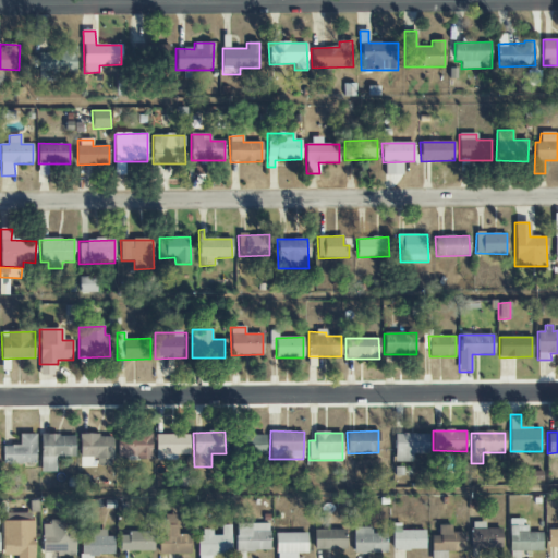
[(36,463),(35,434),(20,434),(20,445),(2,446),(3,464),(36,463)]
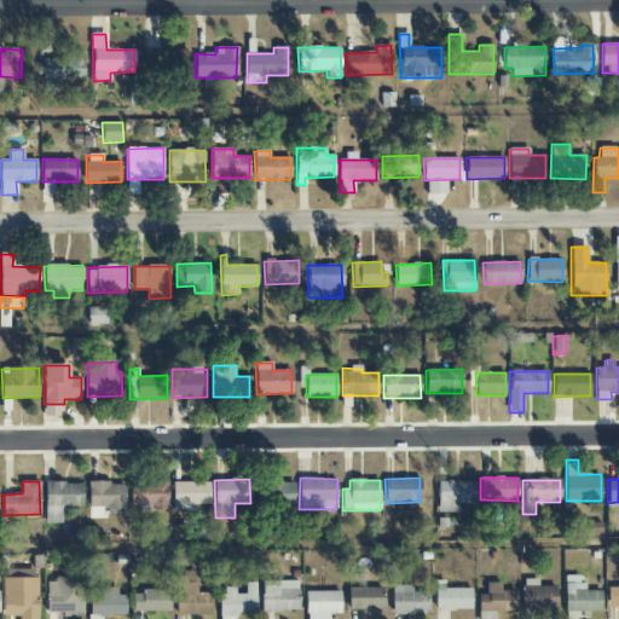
[(457,504),(475,504),(475,481),(438,481),(438,513),(457,513),(457,504)]
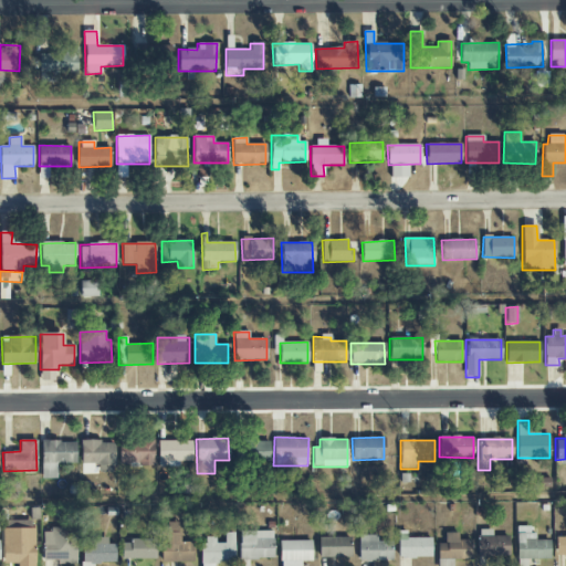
[(75,441),(41,442),(41,480),(56,479),(55,463),(75,463),(75,441)]
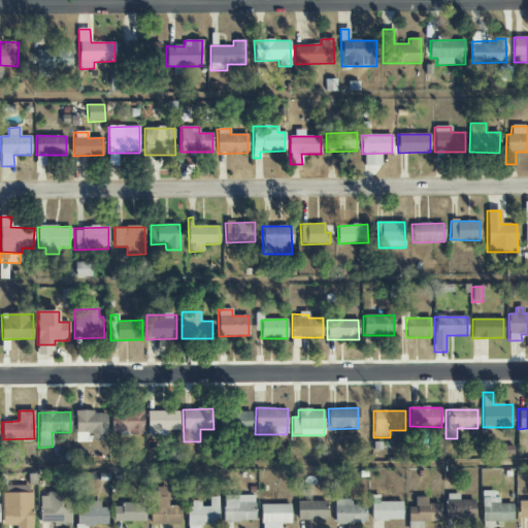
[(106,411),(75,413),(75,433),(91,433),(91,441),(107,440),(106,411)]
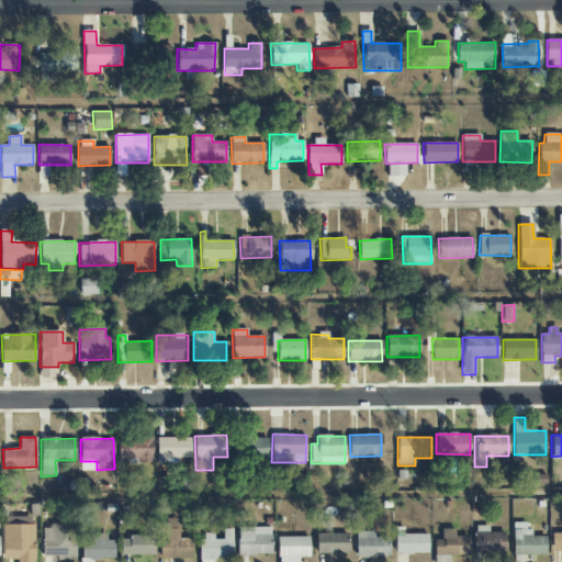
[(153,438),(117,438),(117,462),(153,462),(153,438)]
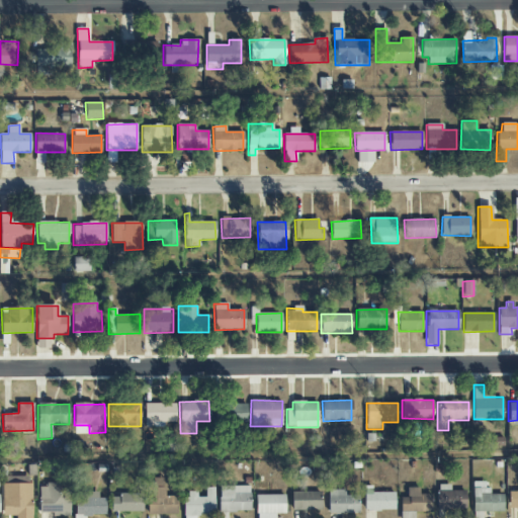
[(144,404),(145,428),(153,427),(153,423),(175,423),(175,404),(144,404)]
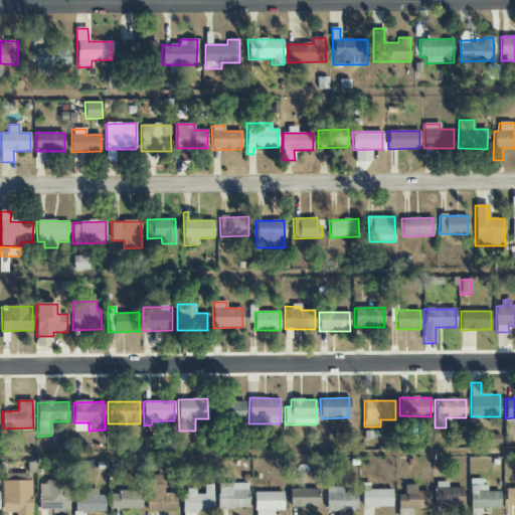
[(245,402),(219,401),(218,421),(245,421),(245,402)]
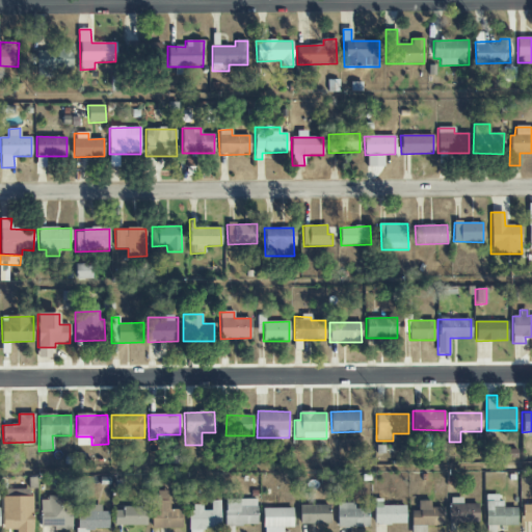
[(32,531),(31,489),(2,489),(3,530),(17,530),(16,531),(32,531)]
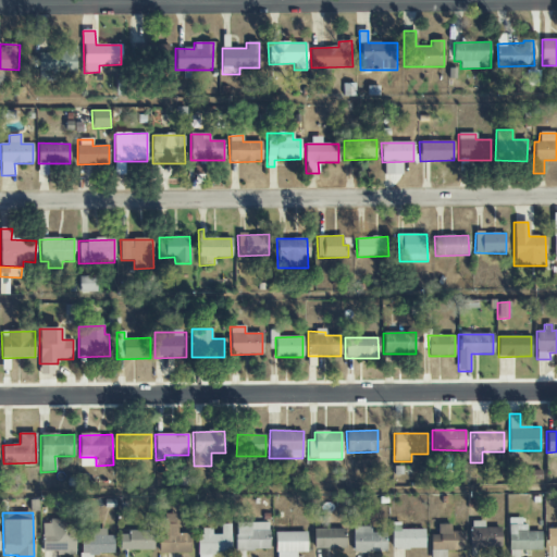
[(176,514),(165,515),(165,524),(158,524),(158,554),(189,553),(189,533),(176,533),(176,514)]
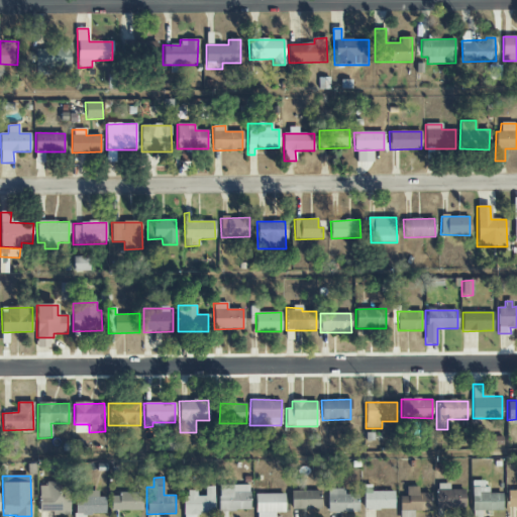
[(486,494),(486,481),(471,482),(472,511),(502,511),(502,494),(486,494)]
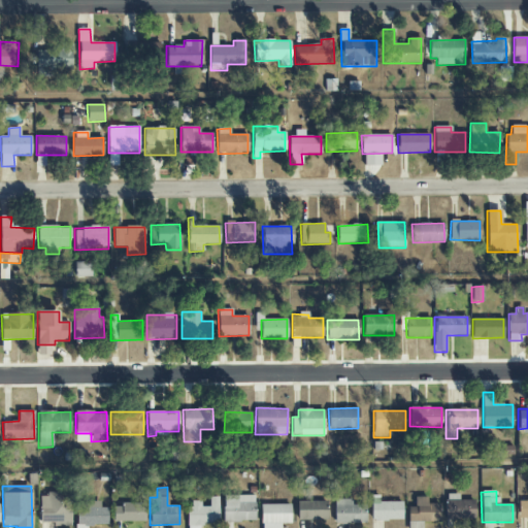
[(71,526),(70,493),(39,494),(40,523),(53,522),(53,527),(71,526)]
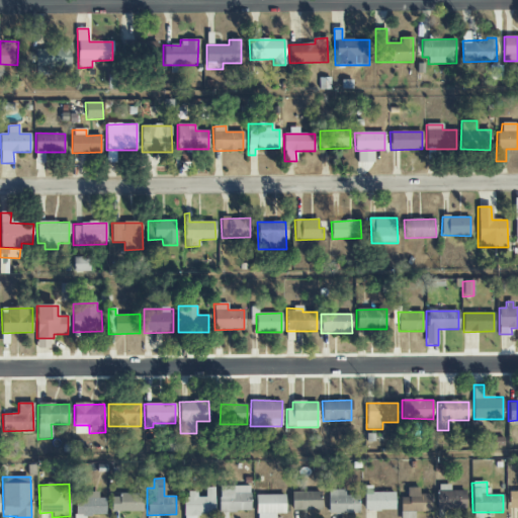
[(437,510),(465,510),(464,491),(450,491),(449,485),(436,485),(437,510)]
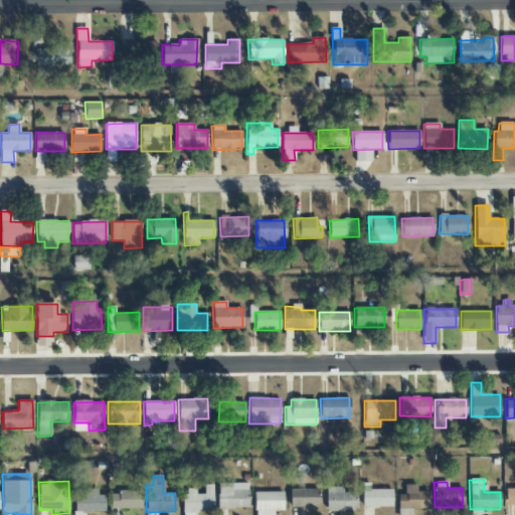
[(247,483),(217,484),(217,509),(248,508),(247,483)]
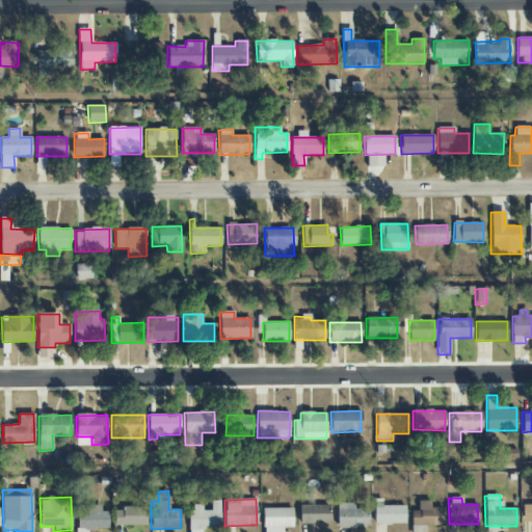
[(405,506),(381,506),(382,499),(374,499),(373,524),(404,525),(405,506)]
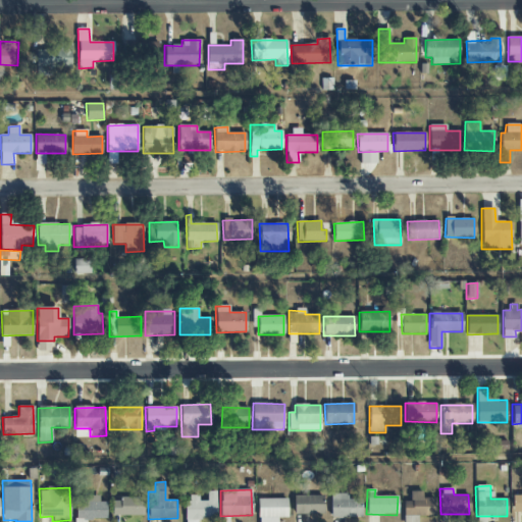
[(216,491),(207,491),(206,501),(198,501),(198,496),(186,494),(185,521),(197,521),(197,519),(216,519),(216,491)]
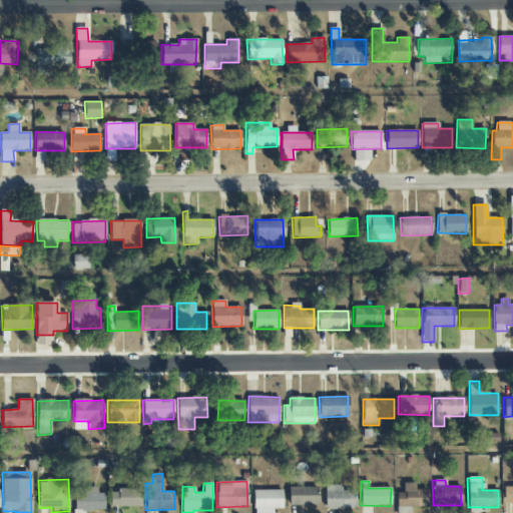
[(427,507),(427,490),(415,490),(415,483),(402,483),(402,493),(396,493),(396,512),(410,512),(410,507),(427,507)]
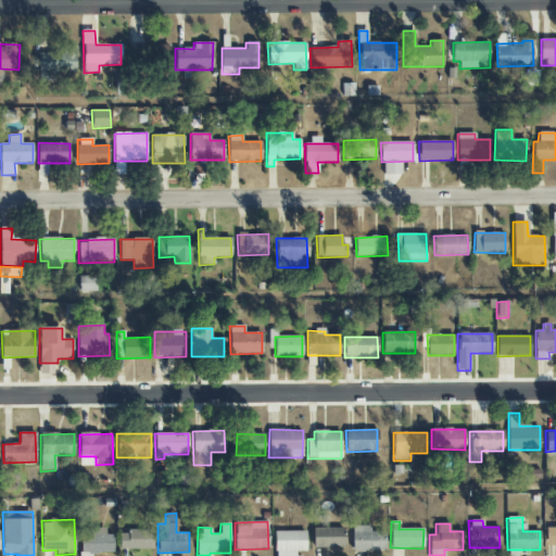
[(352,551),(384,552),(384,532),(370,532),(370,526),(352,526),(352,551)]
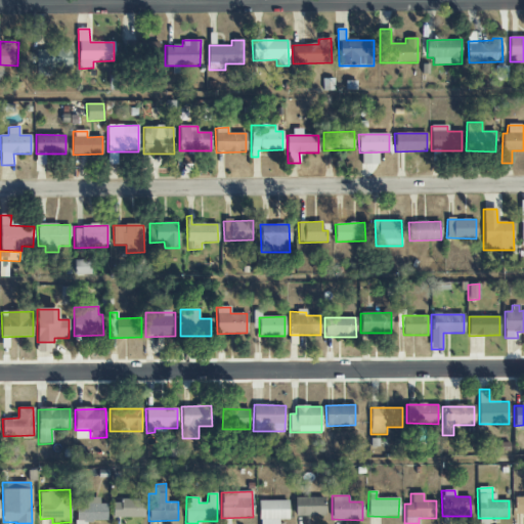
[(513,515),(523,514),(523,496),(514,497),(513,515)]
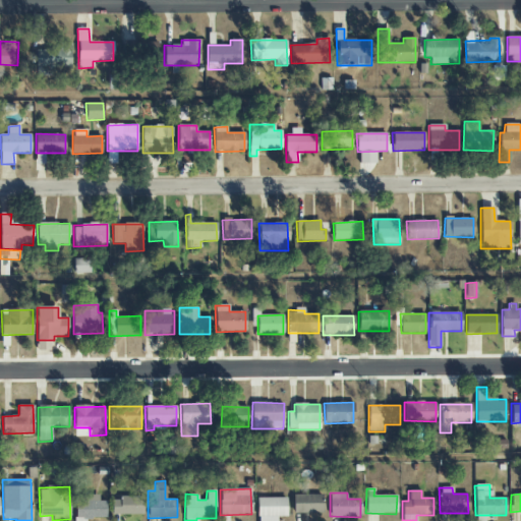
[(75,518),(106,519),(106,501),(99,501),(99,495),(75,495),(75,518)]
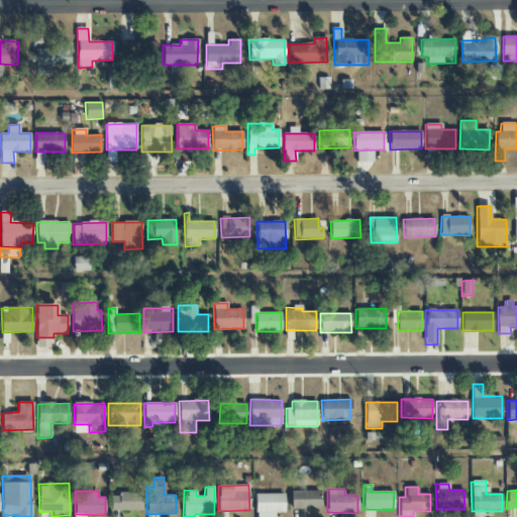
[(291,509),(320,510),(320,491),(291,491),(291,509)]
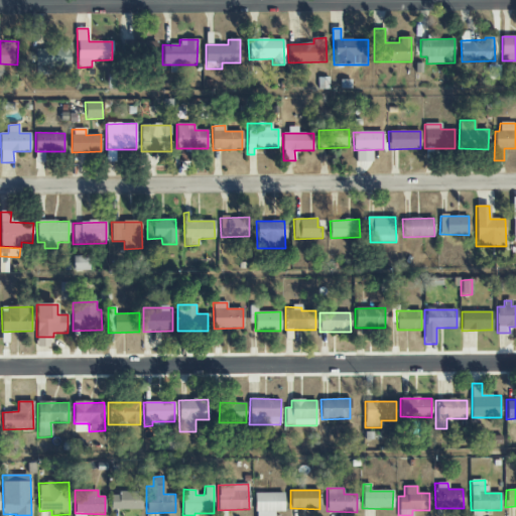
[(110,493),(111,510),(142,510),(141,492),(110,493)]
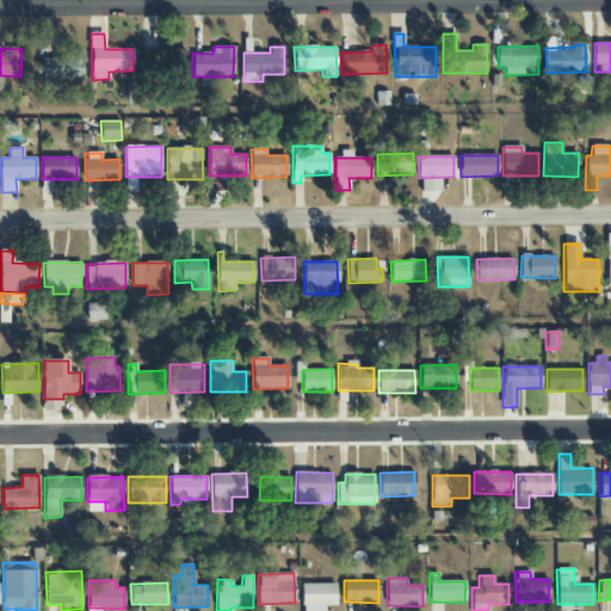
[(337,605),(335,584),(301,585),(302,606),(337,605)]
